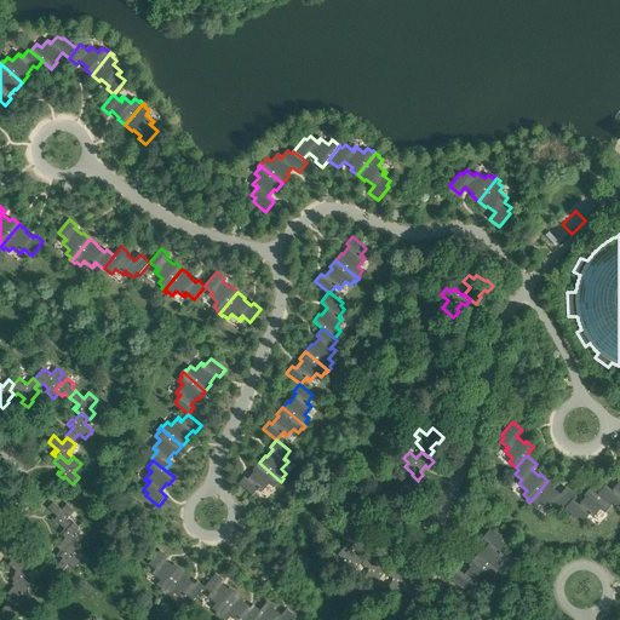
[(281,482),(259,463),(253,470),(254,471),(248,480),(246,476),(239,484),(253,495),(260,487),(262,488),(259,491),(263,492),(269,483),(274,487),(277,483),(280,484),(281,482)]
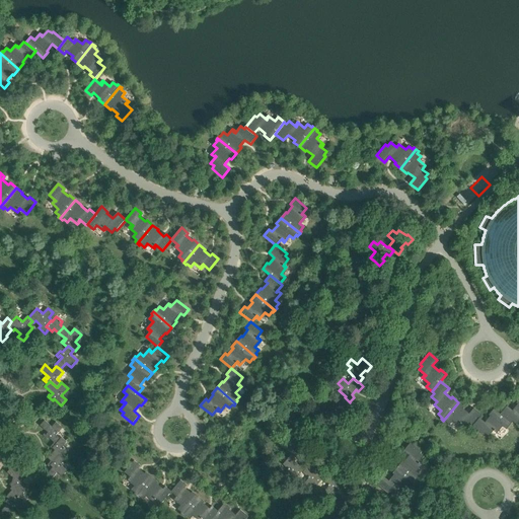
[(329,410),(330,411),(337,417),(336,418),(341,422),(346,417),(343,415),(348,410),(349,411),(354,405),(350,401),(350,402),(345,397),(340,403),(334,398),(329,402),(328,403),(332,406),(329,410)]
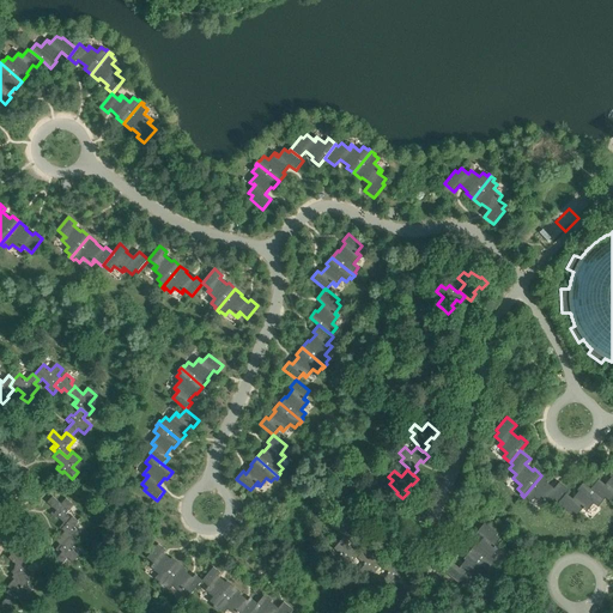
[(388,486),(390,485),(389,484),(393,480),(388,477),(389,475),(383,471),(376,478),(370,471),(364,477),(369,481),(365,485),(374,492),(372,495),(378,499),(383,493),(381,491),(387,485),(388,486)]
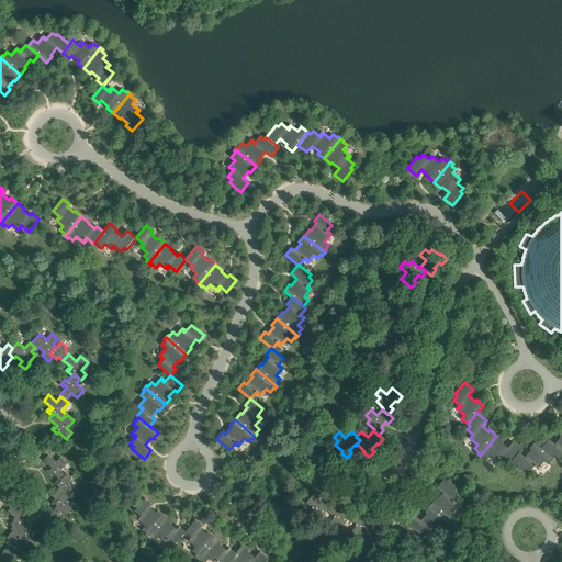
[(542,448),(553,459),(555,456),(560,459),(561,456),(561,434),(560,437),(561,438),(554,445),(549,440),(542,448)]
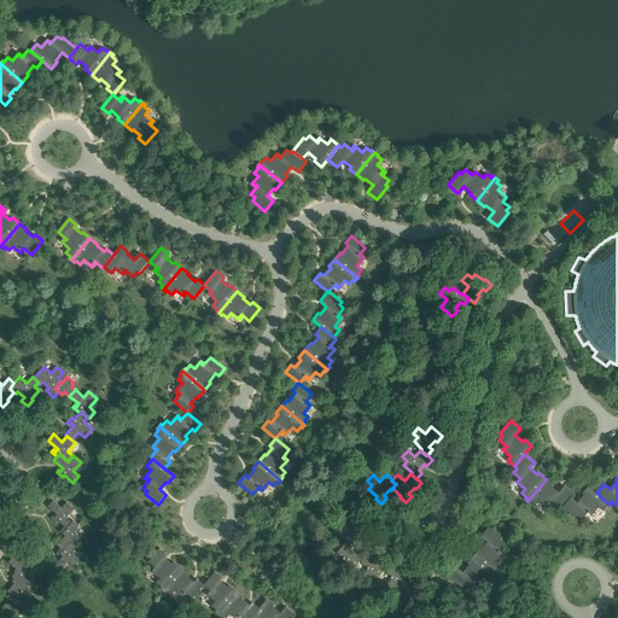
[(564,507),(571,497),(573,495),(564,487),(559,493),(552,487),(553,485),(546,479),(528,501),(530,503),(531,501),(535,505),(538,501),(547,508),(551,505),(549,505),(549,503),(558,509),(561,505),(564,507)]
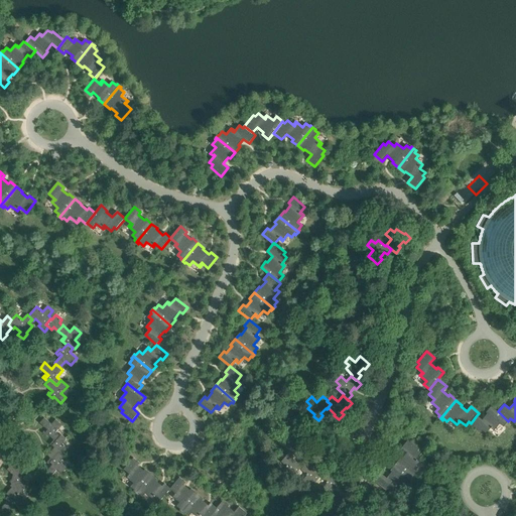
[(482,419),(477,415),(471,423),(481,432),(483,430),(486,433),(491,428),(494,430),(500,423),(504,426),(508,421),(498,411),(491,406),(486,412),(488,413),(482,419)]
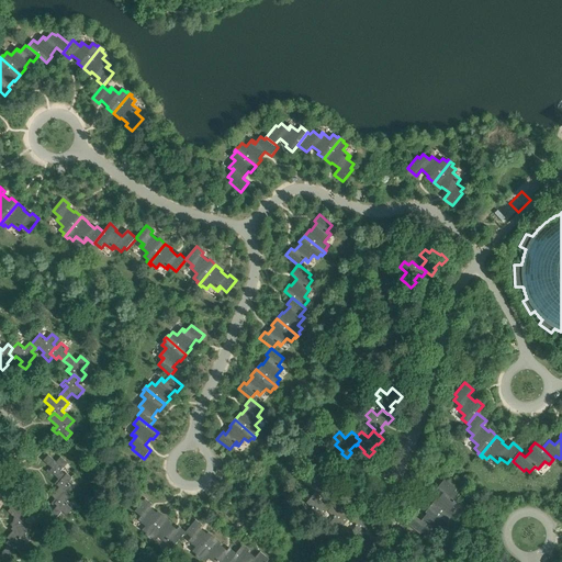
[(322,469),(321,468),(325,461),(328,464),(333,459),(327,453),(326,454),(318,448),(315,452),(311,448),(306,454),(313,460),(307,467),(313,471),(317,474),(321,471),(322,469)]
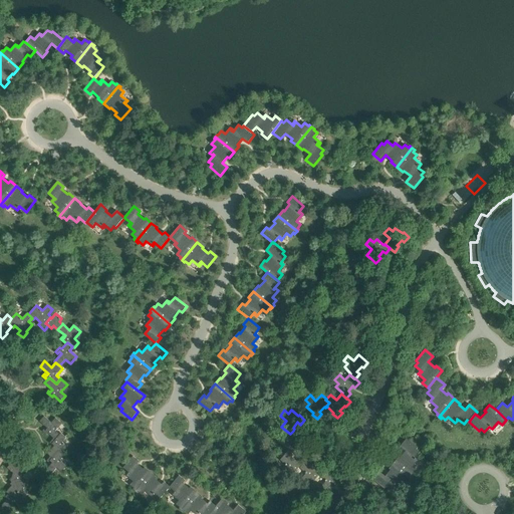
[(60,435),(55,431),(62,424),(55,418),(51,423),(44,416),(39,422),(47,429),(45,431),(43,430),(42,431),(47,436),(48,434),(54,439),(56,440),(60,435)]
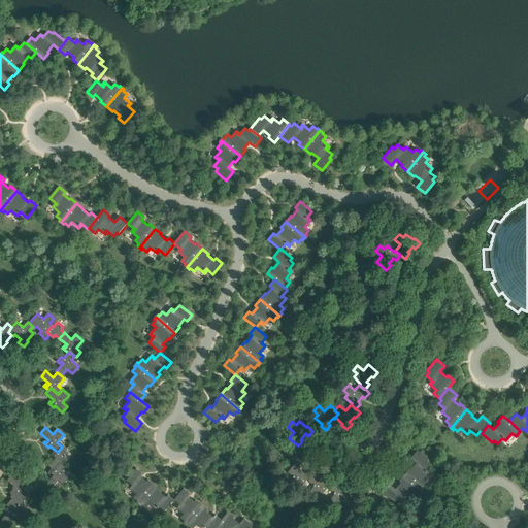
[(298,446),(294,442),(289,448),(295,453),(290,459),(296,463),(300,467),(300,466),(304,461),(302,460),(307,454),(310,457),(315,452),(309,447),(308,448),(301,442),(298,446)]
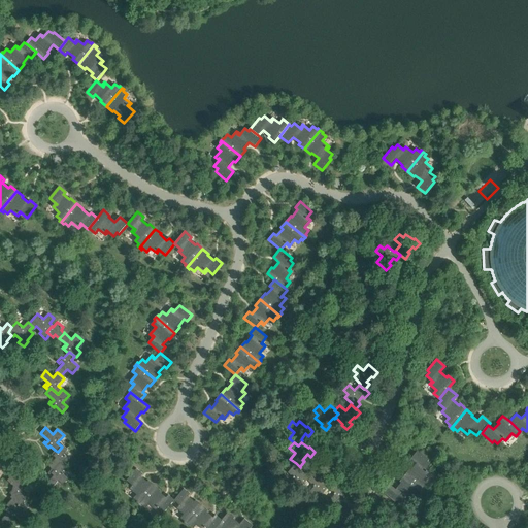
[(48,466),(53,469),(55,471),(61,463),(66,468),(72,461),(64,454),(68,450),(63,444),(62,447),(58,452),(56,451),(51,456),(53,458),(54,456),(56,458),(48,466)]
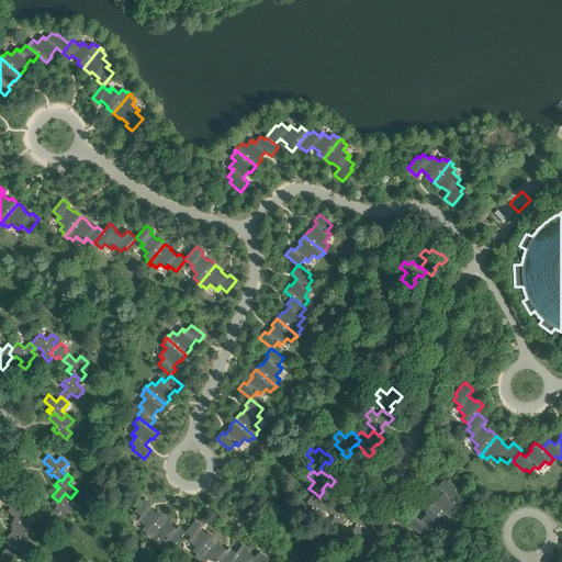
[(430,505),(451,523),(453,520),(452,519),(456,515),(451,510),(457,504),(454,502),(453,504),(452,503),(459,494),(454,491),(457,489),(445,480),(438,489),(444,493),(437,499),(436,498),(430,505)]
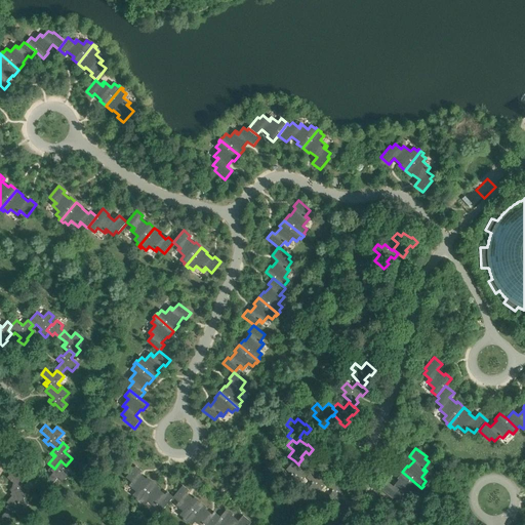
[(62,470),(66,466),(61,460),(54,469),(52,467),(48,471),(49,473),(51,471),(53,473),(46,481),(52,486),(58,479),(64,483),(70,476),(62,470)]
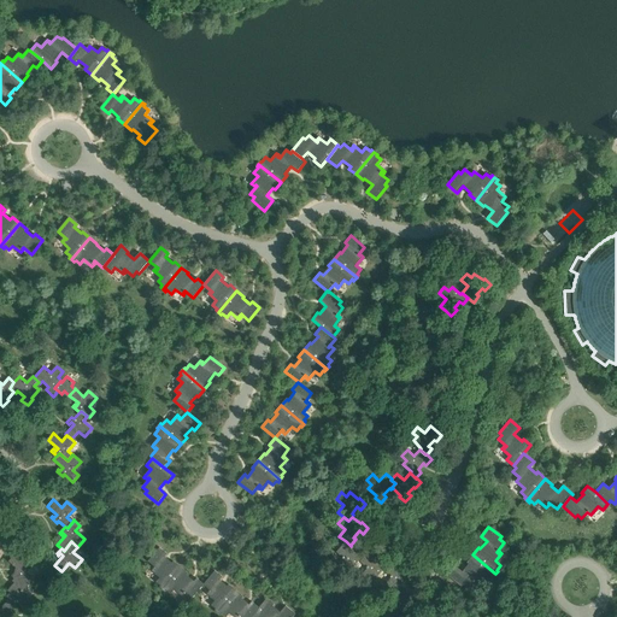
[(352,546),(351,545),(351,546),(346,541),(336,552),(344,558),(338,565),(345,571),(348,566),(352,570),(359,562),(360,563),(366,556),(365,556),(360,551),(357,554),(351,548),(352,546)]
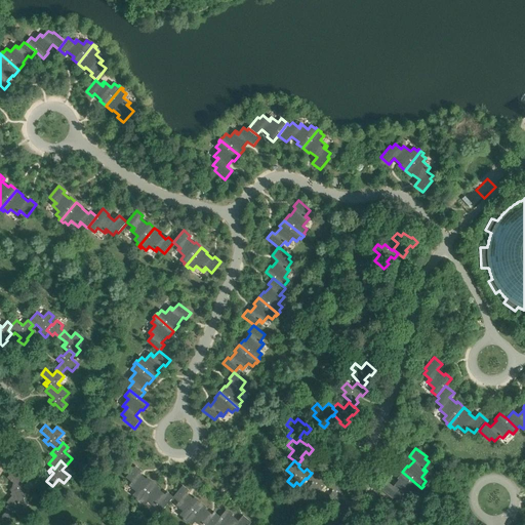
[(138,501),(154,483),(148,478),(147,479),(139,474),(142,471),(135,466),(126,478),(133,484),(132,485),(131,484),(129,486),(136,491),(133,495),(137,498),(135,500),(138,501)]
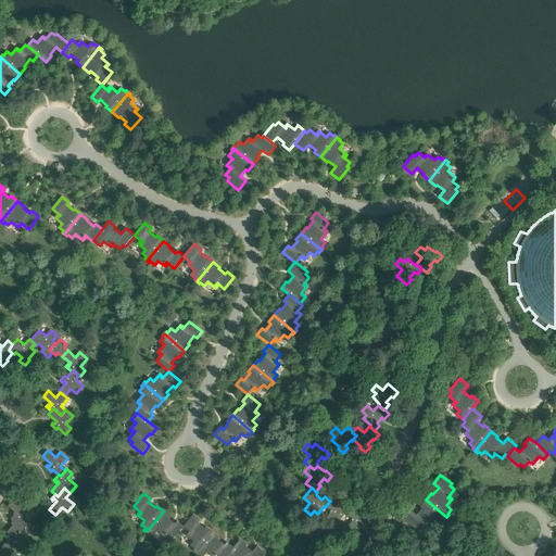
[(333,496),(329,501),(330,501),(325,507),(331,512),(326,518),(331,523),(336,519),(339,521),(345,514),(346,515),(352,509),(351,509),(345,505),(343,508),(338,503),(339,501),(333,496)]
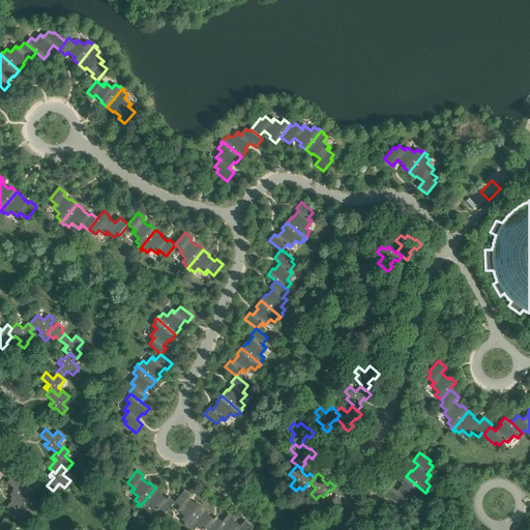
[(425,493),(406,476),(401,482),(403,484),(398,492),(391,487),(385,495),(396,504),(398,501),(402,505),(407,499),(410,501),(415,495),(419,498),(422,494),(423,495),(425,493)]
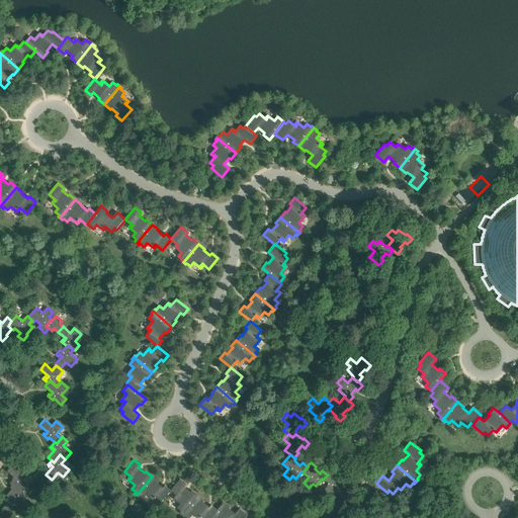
[(9,485),(11,487),(15,483),(24,491),(28,486),(23,482),(29,473),(22,468),(18,472),(11,466),(7,472),(14,479),(13,482),(12,481),(9,485)]
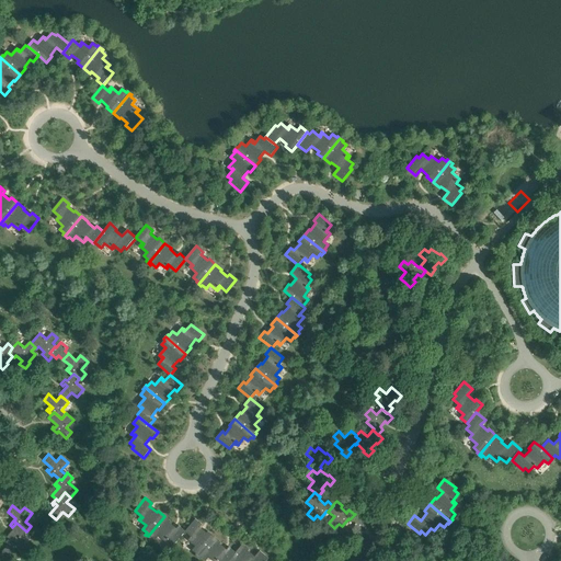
[(358,510),(354,514),(355,514),(350,519),(356,525),(351,531),(356,536),(361,531),(364,535),(370,527),(371,528),(376,523),(370,518),(368,522),(363,516),(364,514),(358,510)]
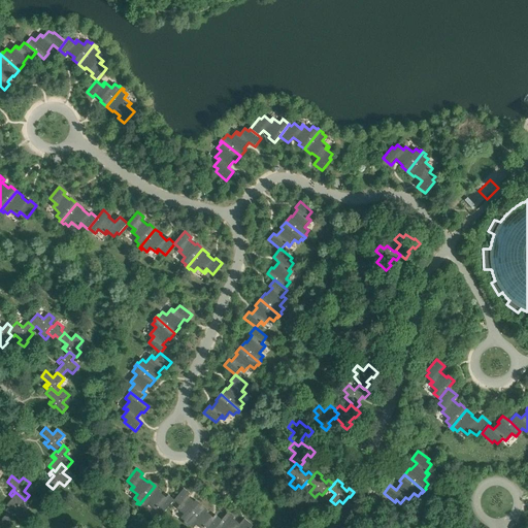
[(161,491),(155,486),(139,504),(141,506),(142,505),(146,508),(150,504),(156,510),(158,508),(157,507),(158,506),(165,512),(174,500),(168,495),(166,497),(160,492),(161,491)]
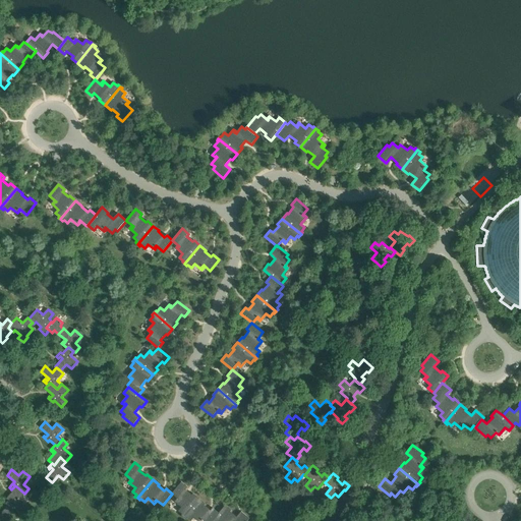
[(183,517),(199,499),(193,494),(191,496),(185,489),(187,487),(181,482),(172,494),(179,500),(178,501),(176,500),(175,502),(182,507),(179,511),(182,514),(181,516),(183,517)]
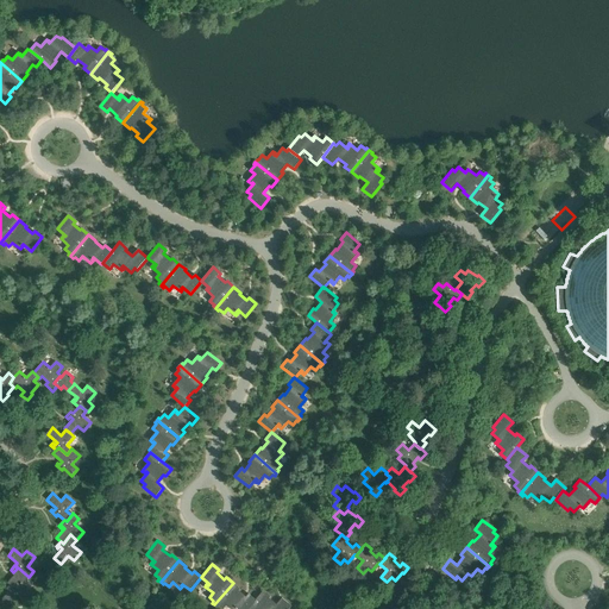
[(8,592),(4,598),(11,604),(18,597),(22,600),(30,590),(23,584),(29,577),(18,567),(13,572),(12,575),(14,576),(7,584),(10,586),(6,590),(8,592)]
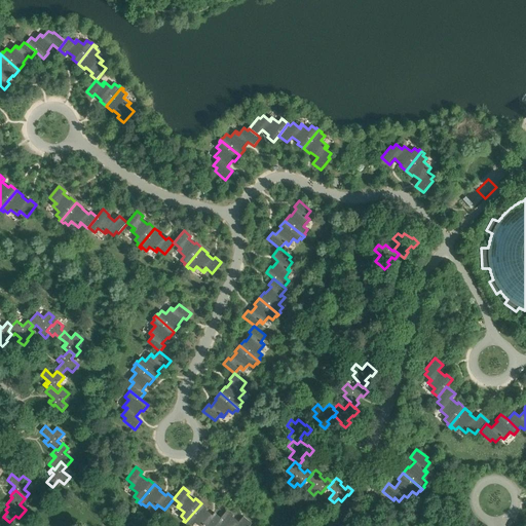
[(343,502),(341,501),(338,498),(334,502),(330,508),(336,513),(331,519),(332,520),(336,523),(339,520),(343,522),(349,515),(350,516),(354,511),(349,506),(347,510),(341,504),(343,502)]
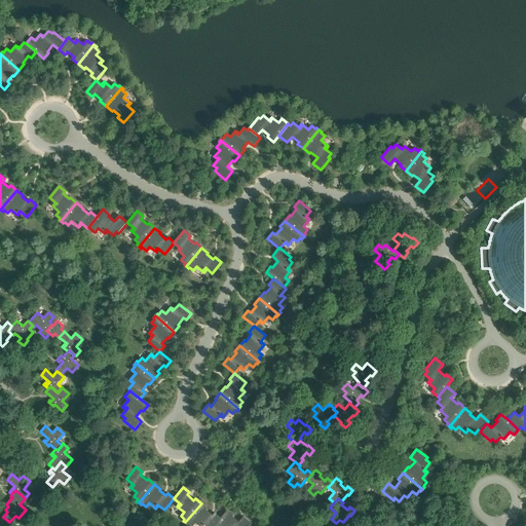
[(207,525),(214,525),(221,518),(215,513),(213,516),(207,510),(208,509),(201,503),(185,522),(188,524),(189,523),(192,525),(196,523),(199,525),(203,525),(204,524),(207,525)]
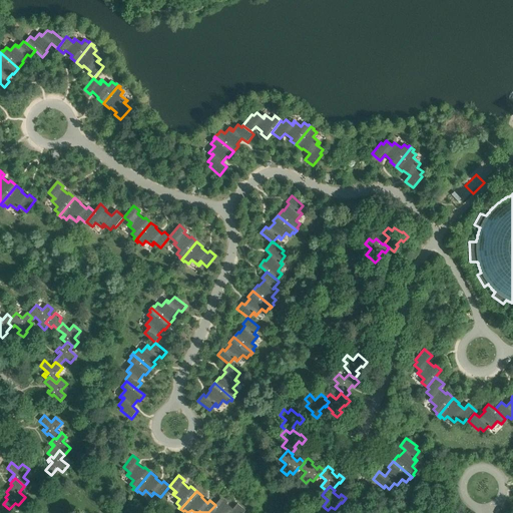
[(215,505),(208,512),(243,512),(245,511),(237,504),(233,509),(226,504),(227,503),(222,498),(215,505)]
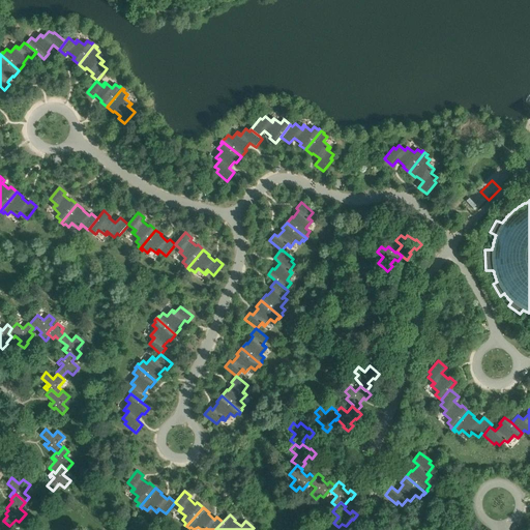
[(9,526),(3,521),(1,524),(0,523),(0,529),(9,529),(12,528),(9,526)]
